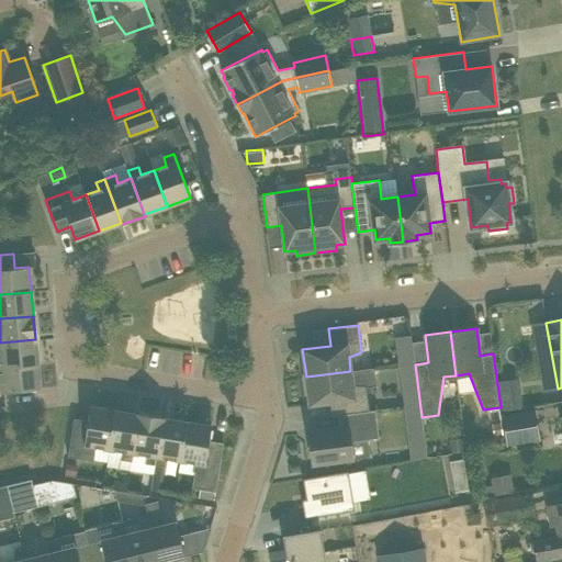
[(0,367),(37,363),(35,339),(0,343),(0,367)]
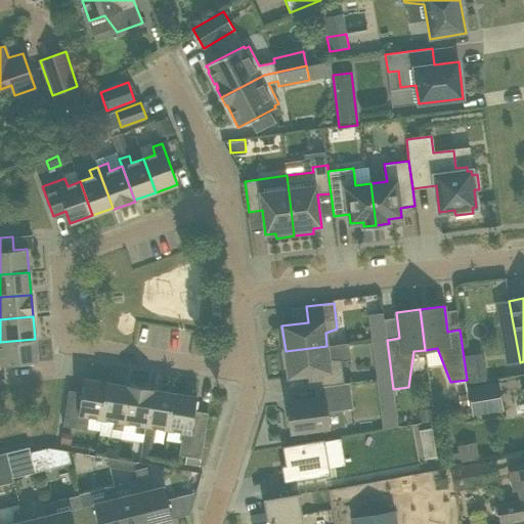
[(372,342),(387,340),(385,323),(369,325),(372,342)]
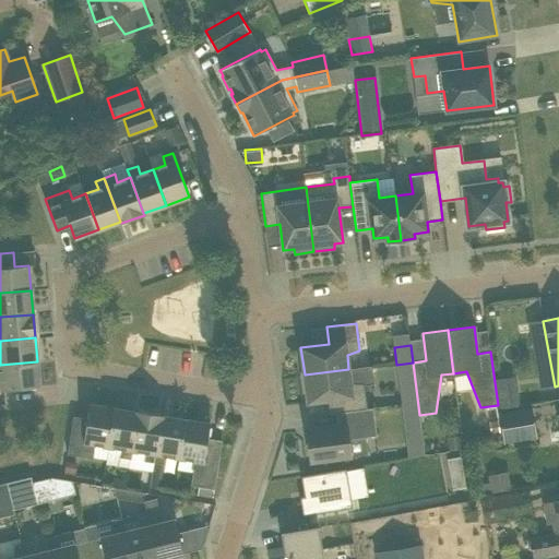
[(37,361),(0,365),(0,373),(0,379),(0,378),(0,390),(39,387),(37,361)]
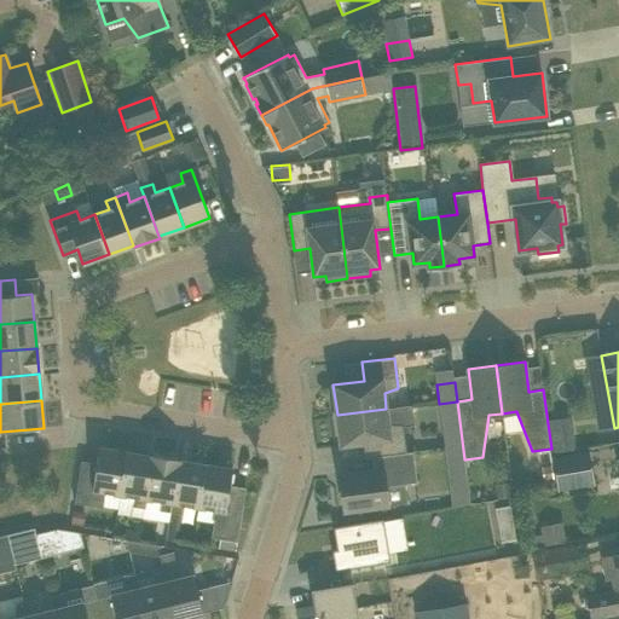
[(460,423),(457,401),(439,404),(441,426),(460,423)]
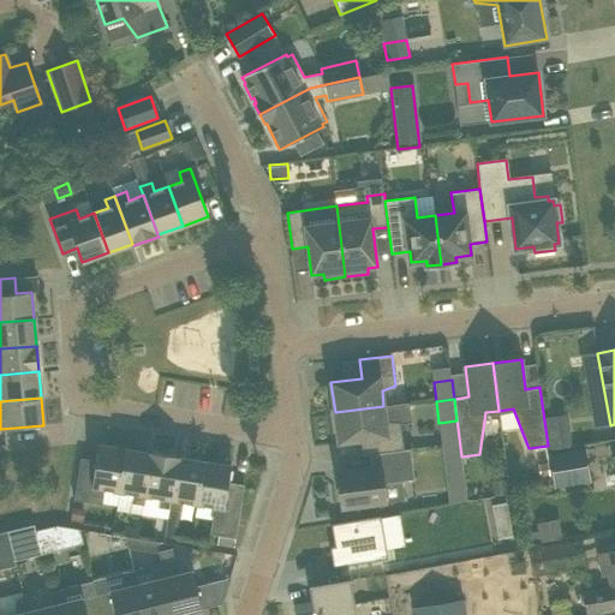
[(370,439),(371,454),(404,449),(400,424),(412,422),(410,402),(383,406),(335,412),(339,442),(370,439)]
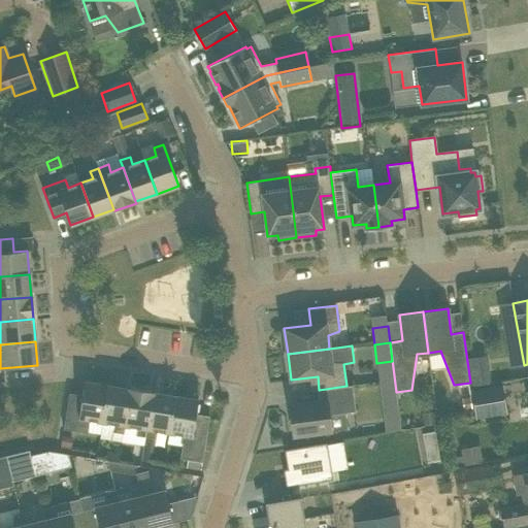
[(487,353),(467,356),(471,384),(491,381),(487,353)]
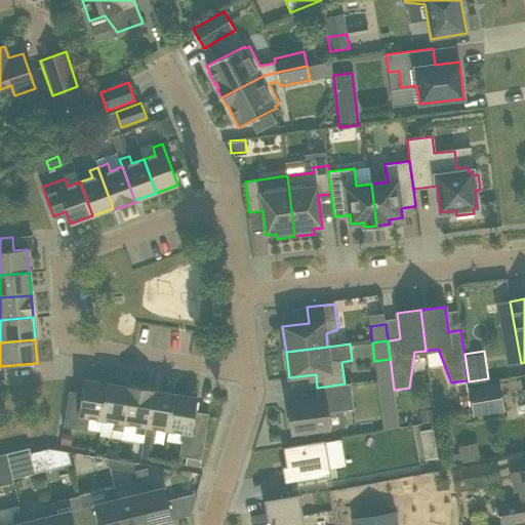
[(102,419),(108,384),(84,379),(82,394),(69,391),(64,427),(87,431),(89,417),(102,419)]
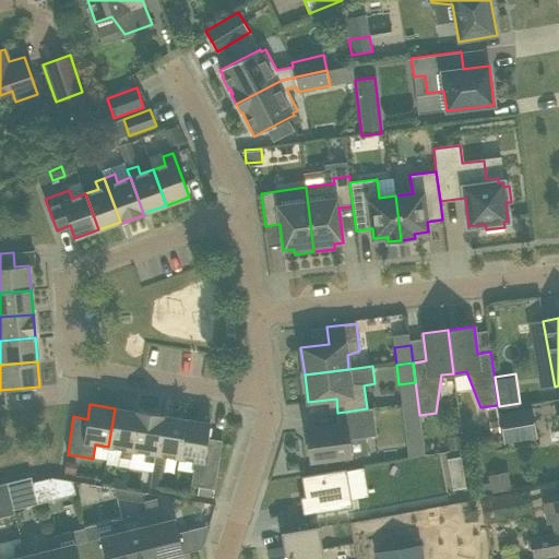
[(368,454),(366,437),(377,436),(373,407),(367,408),(337,413),(336,413),(339,426),(307,429),(311,462),(351,456),(368,454)]
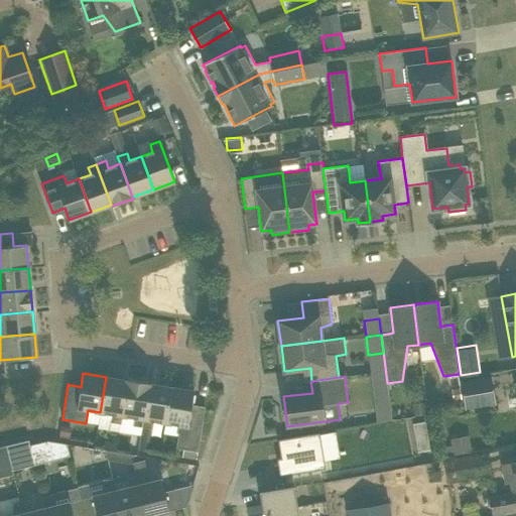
[(121,423),(122,415),(128,381),(127,380),(106,377),(100,412),(112,414),(111,422),(121,423)]
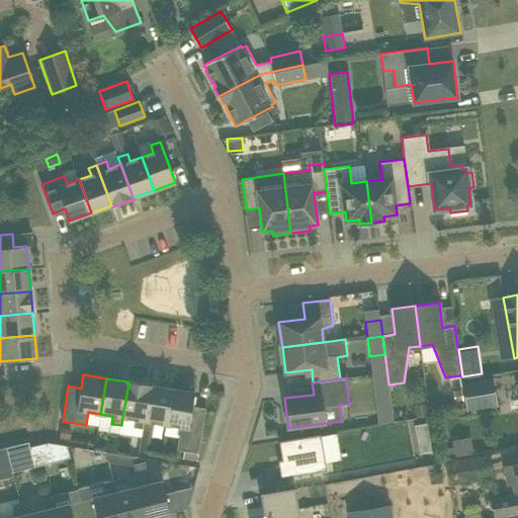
[(498,405),(493,378),(462,383),(466,410),(498,405)]
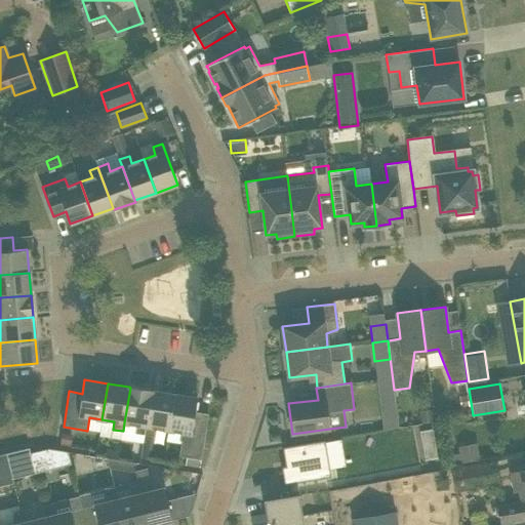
[(129,386),(129,387),(130,388),(124,422),(136,425),(135,433),(145,435),(152,391),(153,391),(153,390),(129,386)]
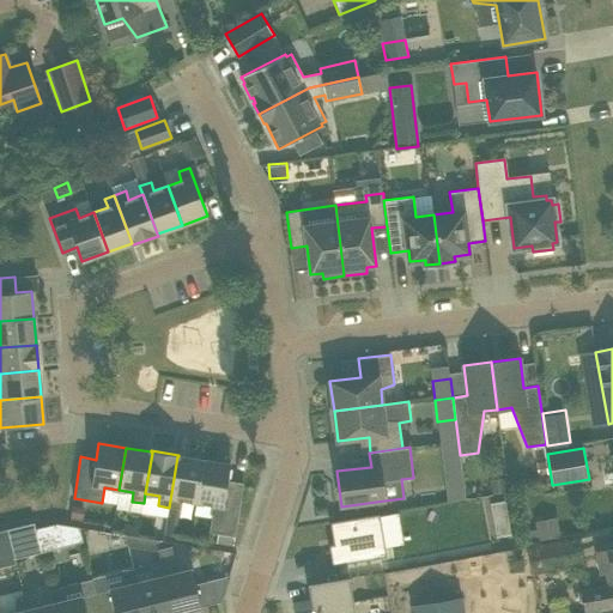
[(182,499),(196,502),(204,461),(178,456),(177,456),(169,508),(181,509),(182,499)]
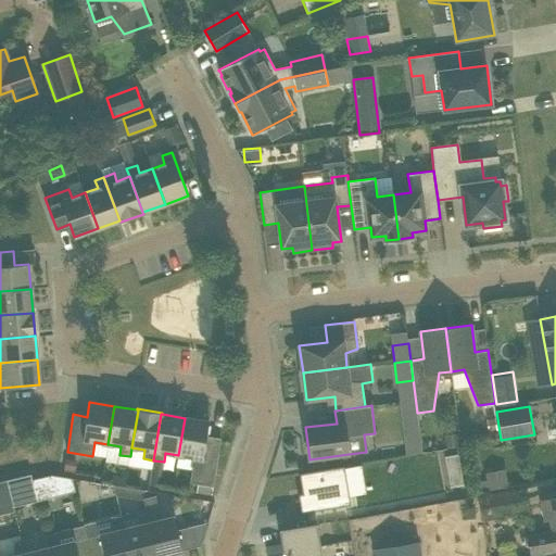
[(209,421),(185,418),(178,455),(192,457),(190,466),(192,467),(190,483),(213,487),(220,438),(206,436),(209,421)]
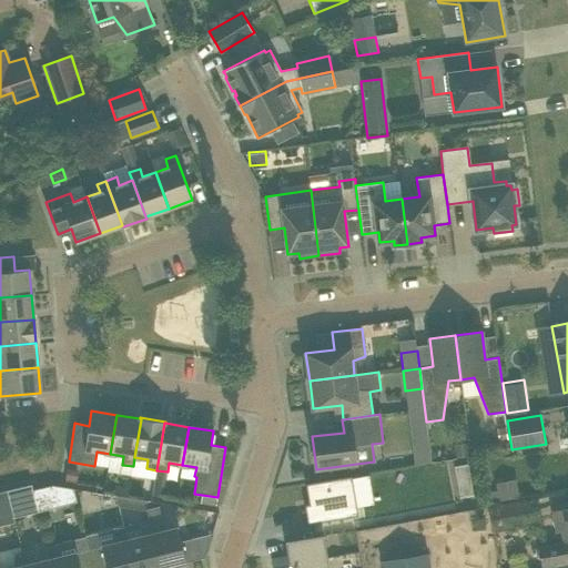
[(454,466),(456,480),(469,478),(467,464),(454,466)]
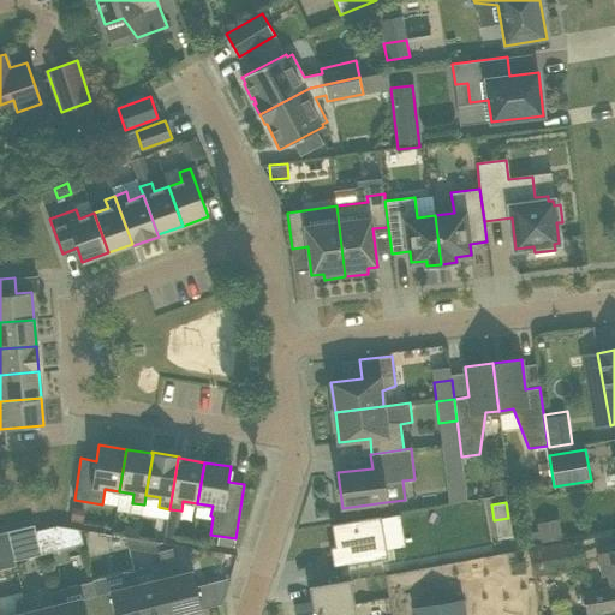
[(330,547),(334,567),(388,559),(381,515),(332,524),(335,545),(330,547)]
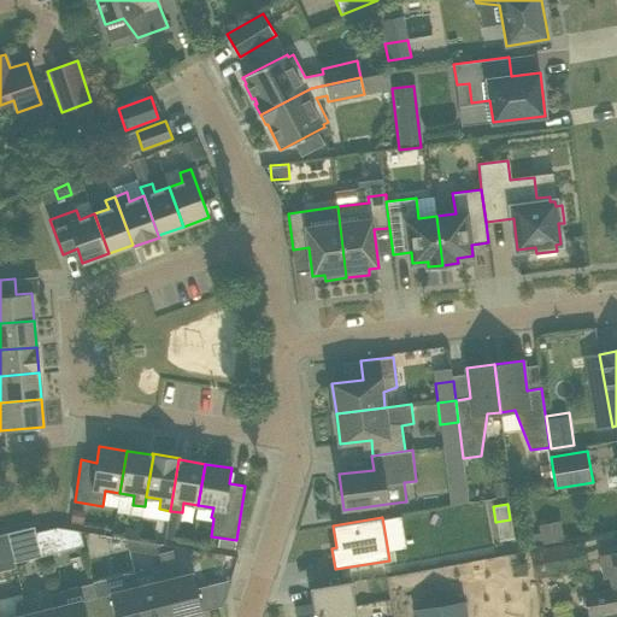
[(563,521),(533,522),(534,540),(564,539),(563,521)]
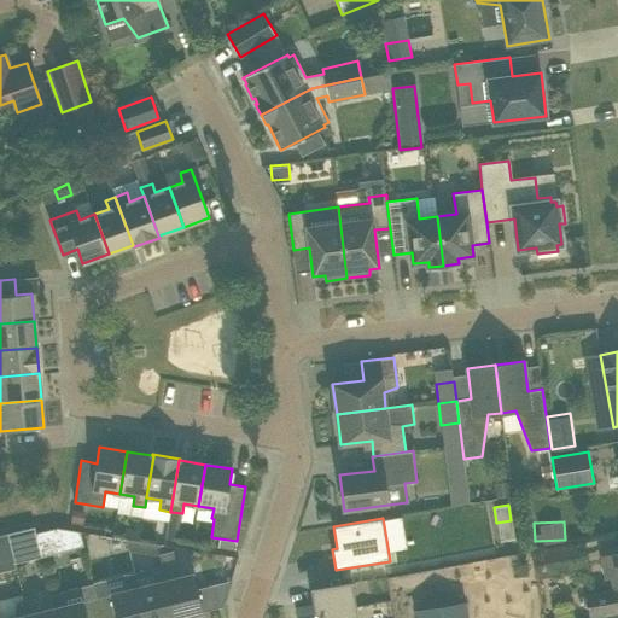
[(38,543),(36,534),(34,528),(7,535),(11,549),(38,543)]
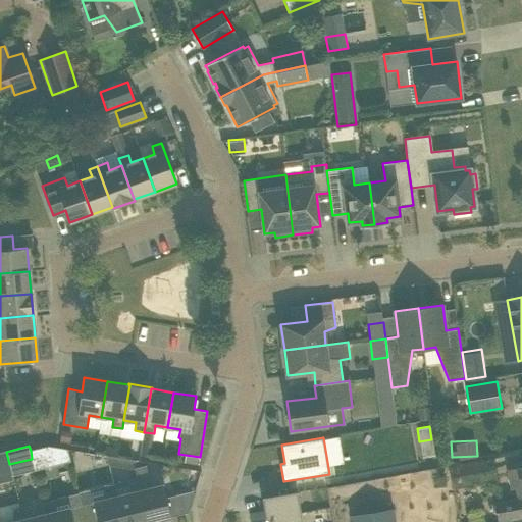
[(35,470),(70,462),(67,450),(48,447),(31,451),(32,459),(35,470)]
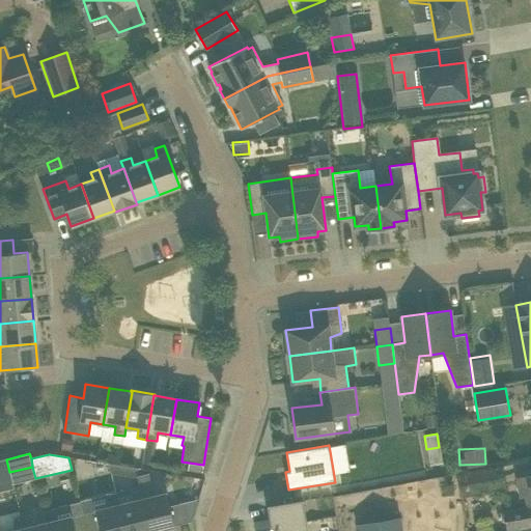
[(0,460),(0,492),(14,488),(12,484),(9,472),(6,459),(0,460)]
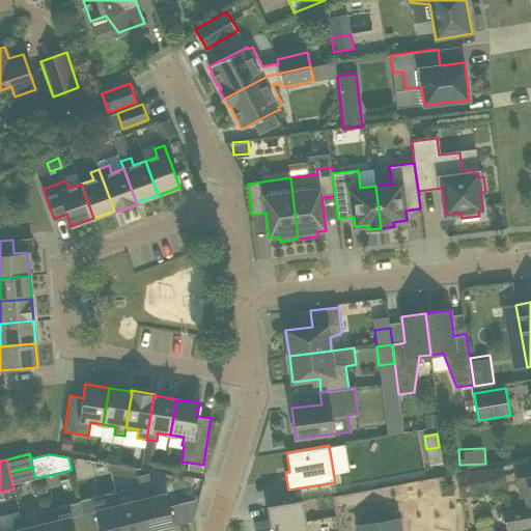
[(119,466),(109,464),(111,473),(118,475),(119,466)]
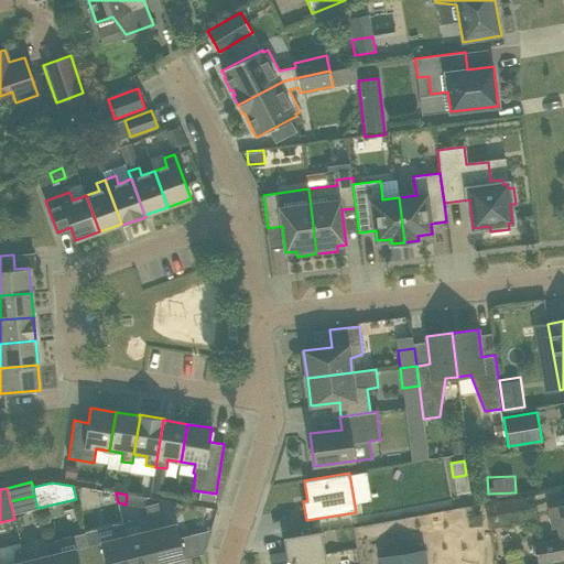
[(488,530),(534,521),(530,495),(484,503),(488,530)]
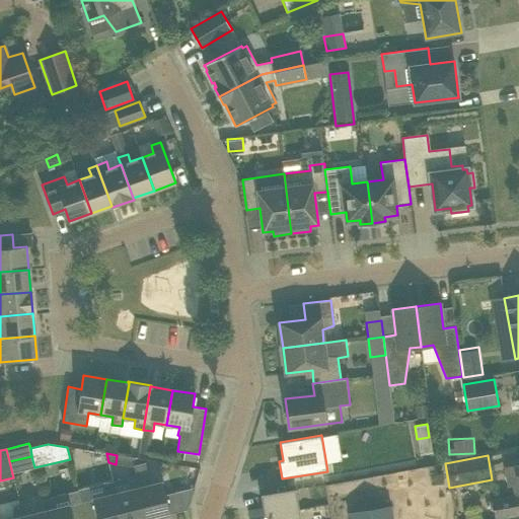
[(133,465),(136,475),(147,518),(163,518),(171,517),(162,482),(151,485),(146,462),(133,465)]
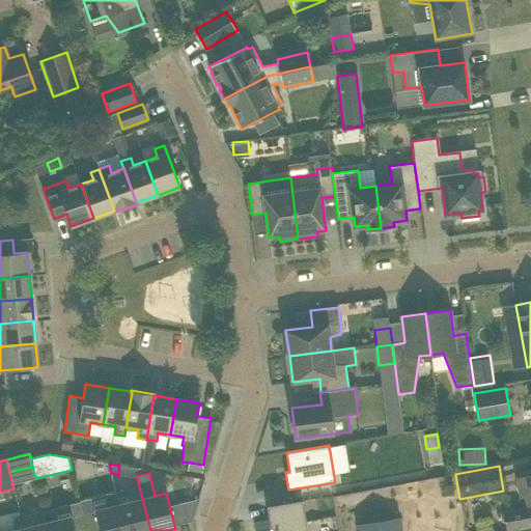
[(530,530),(530,475),(518,478),(521,497),(526,496),(529,507),(504,512),(507,530),(530,530)]
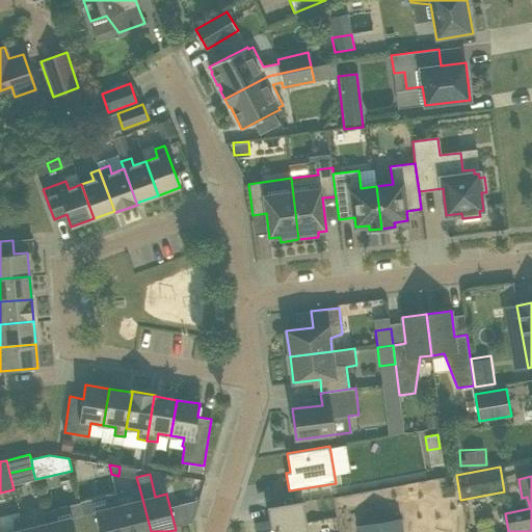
[(132,502),(120,505),(125,531),(151,531),(139,487),(132,489),(132,502)]
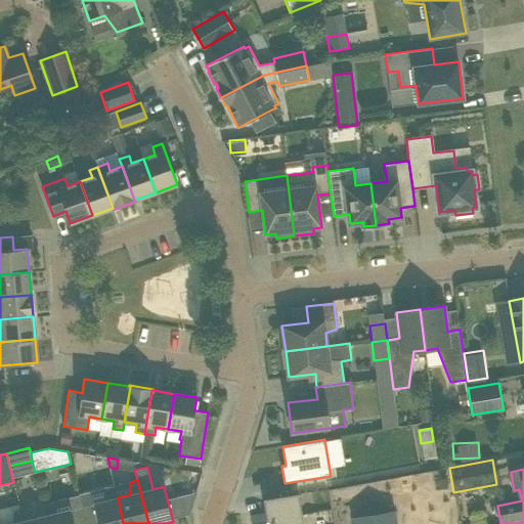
[(123,523),(118,497),(115,486),(107,487),(106,500),(82,507),(86,523),(123,523)]
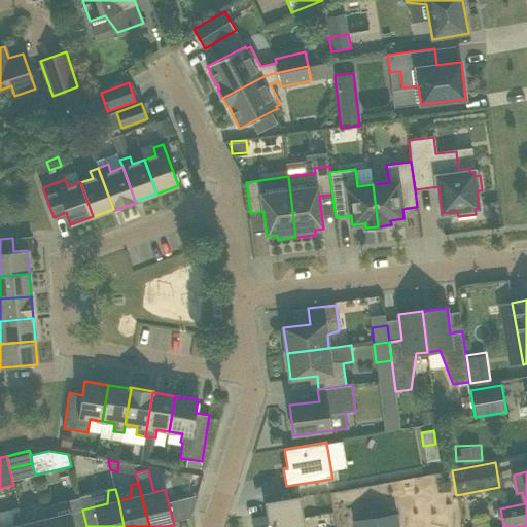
[(301,496),(265,502),(268,519),(264,520),(262,516),(252,518),(253,526),(304,518),(301,496)]
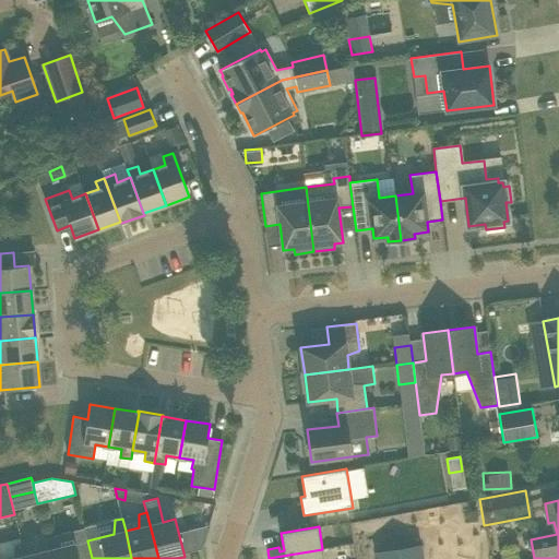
[(92,558),(87,540),(61,547),(55,535),(46,537),(49,550),(51,558),(92,558)]
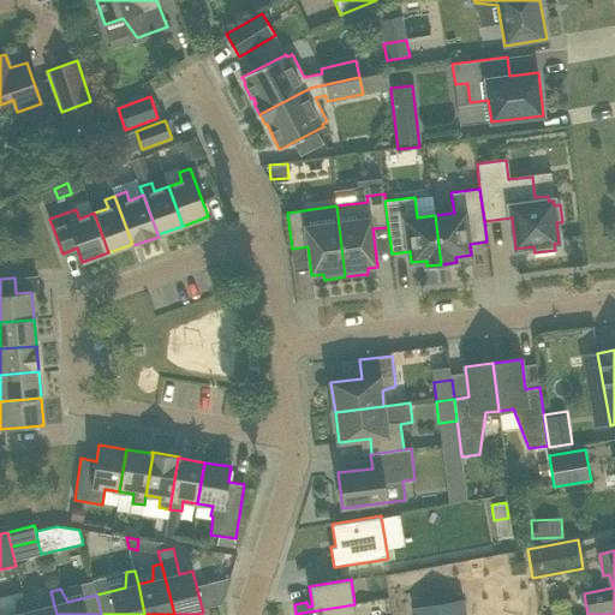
[(33,596),(24,597),(28,614),(57,614),(54,605),(40,609),(33,596)]
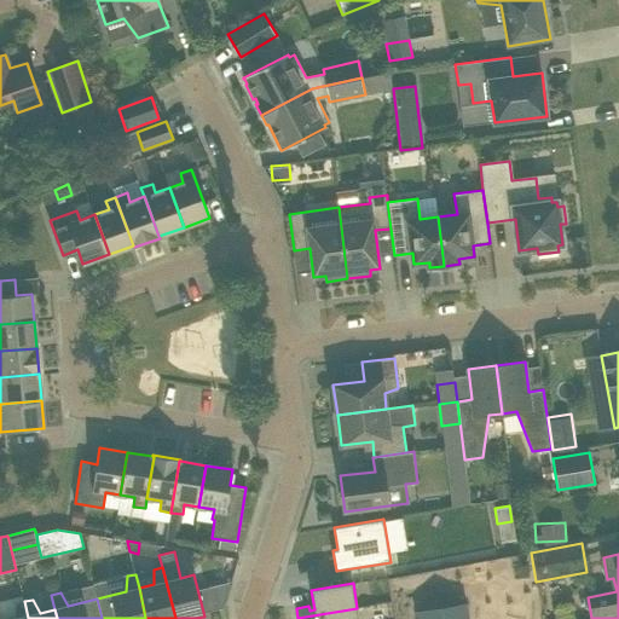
[(28,618),(24,601),(16,603),(16,618),(13,618),(28,618)]
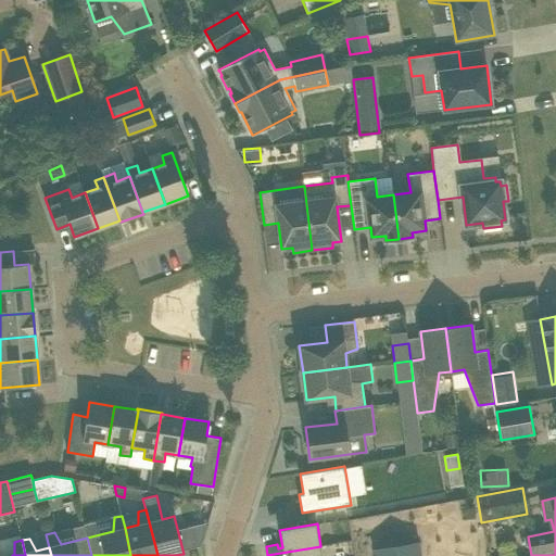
[(420,555),(419,542),(375,548),(375,555),(420,555)]
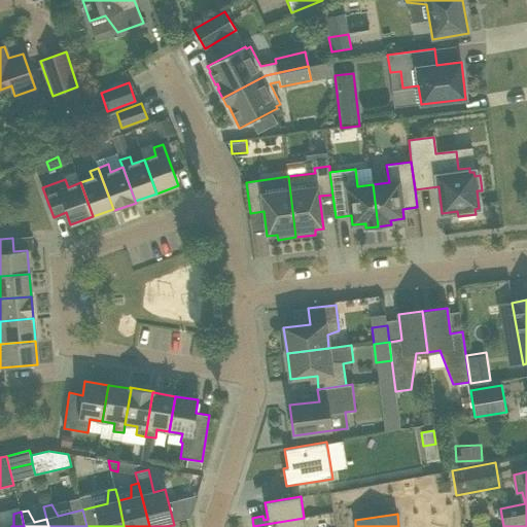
[(306,526),(304,518),(253,526),(306,526)]
